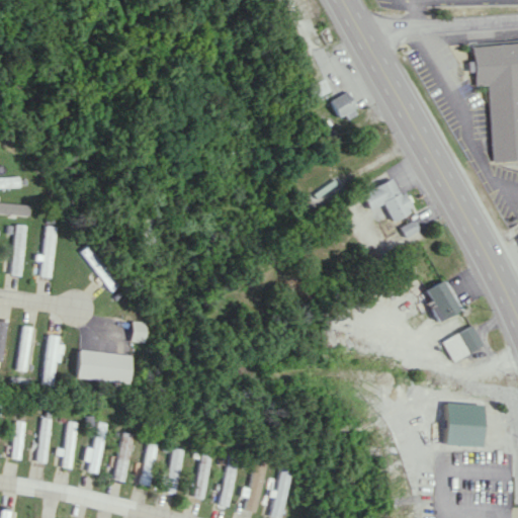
[(490,162),(517,159),(517,41),(468,46),(471,84),(484,83),(490,162)]
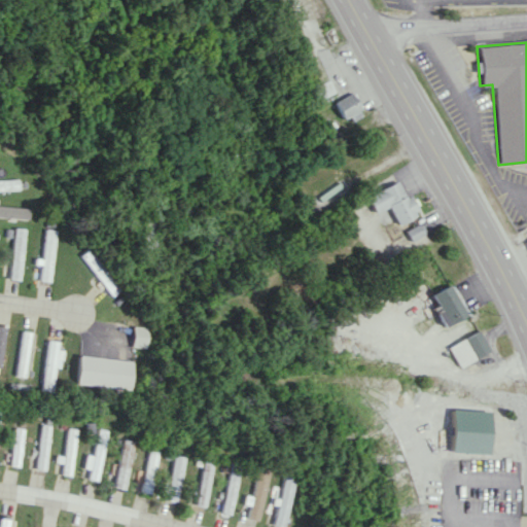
[(342,123),(361,113),(351,92),(332,101),(342,123)]
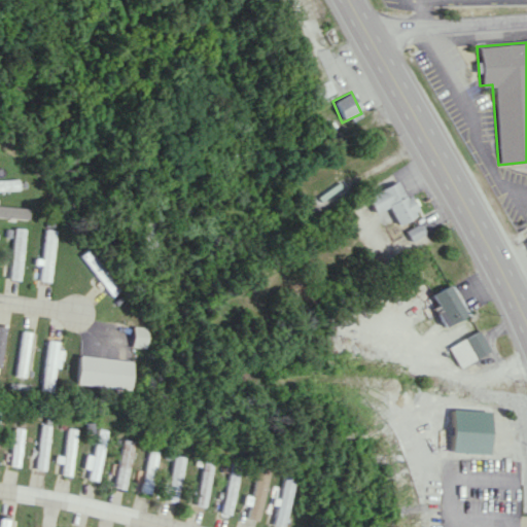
[(0,189),(19,189),(19,179),(0,179),(0,189)]
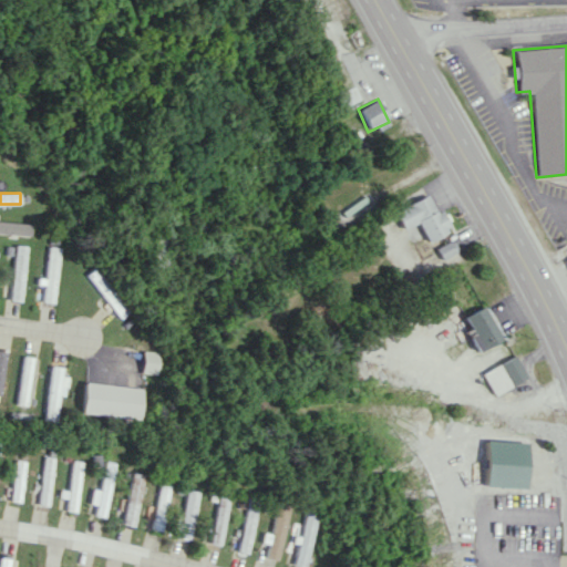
[(415,222),(426,241),(450,228),(440,209),(435,212),(426,194),(392,212),(402,229),(415,222)]
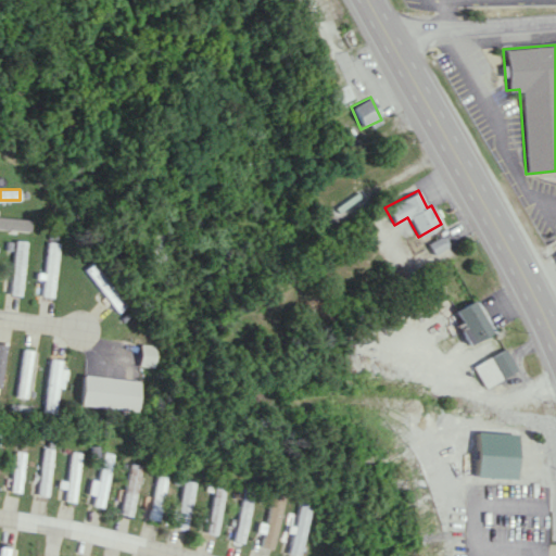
[(430,253),(446,248),(442,237),(426,242),(430,253)]
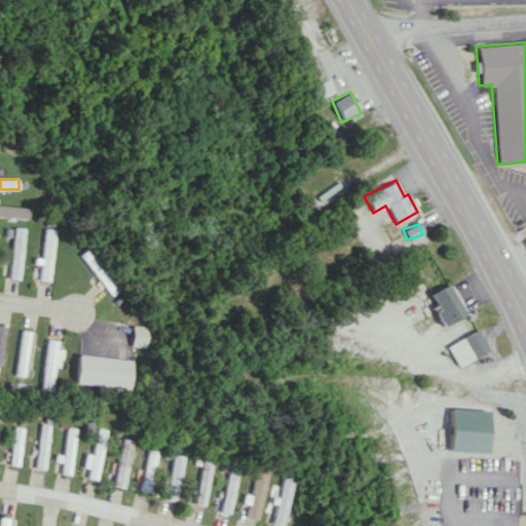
[(20,279),(28,228),(17,226),(9,278),(20,279)]
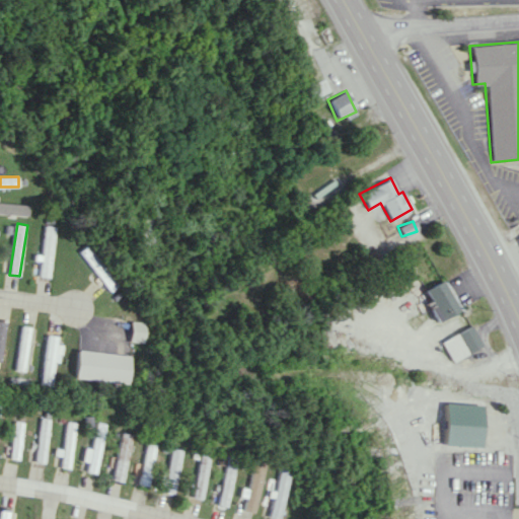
[(52,278),(57,226),(46,225),(41,276),(52,278)]
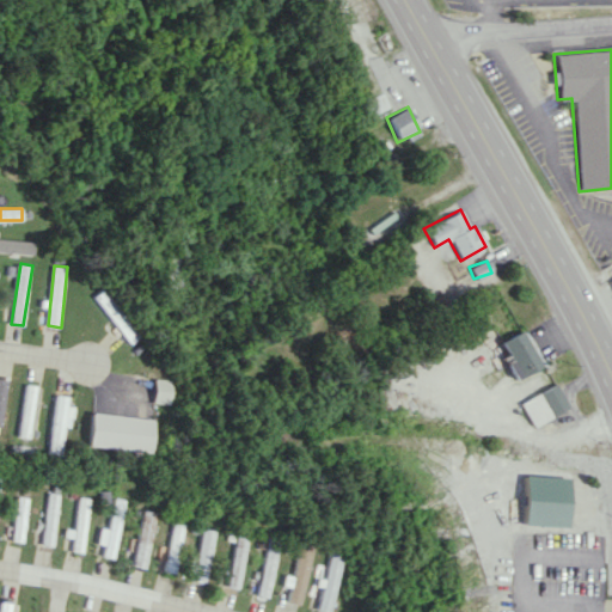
[(128,346),(139,338),(108,287),(97,294),(128,346)]
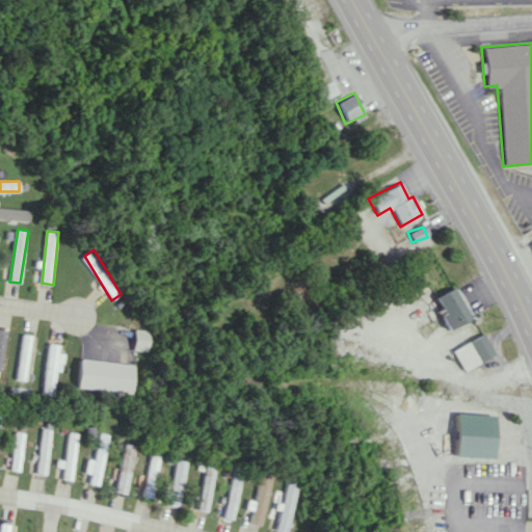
[(446,329),(469,317),(452,286),(433,297),(442,313),(437,315),(446,329)]
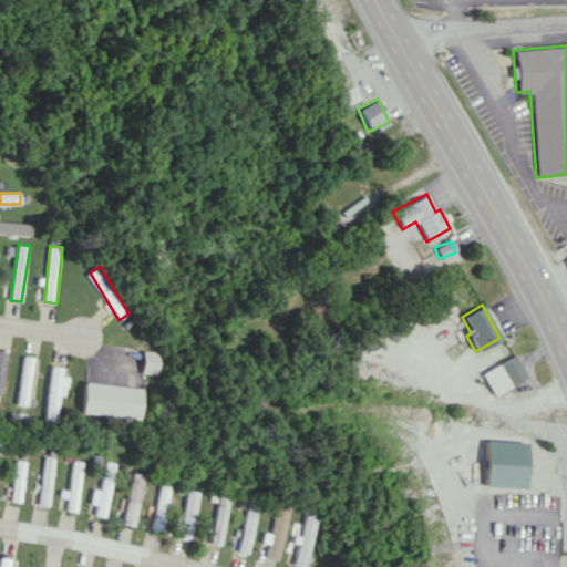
[(161,351),(145,350),(144,373),(158,374),(161,351)]
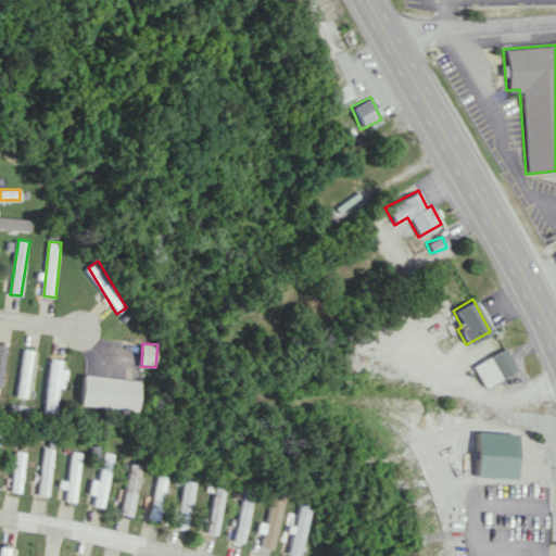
[(515,369),(503,348),(469,366),(481,388),(515,369)]
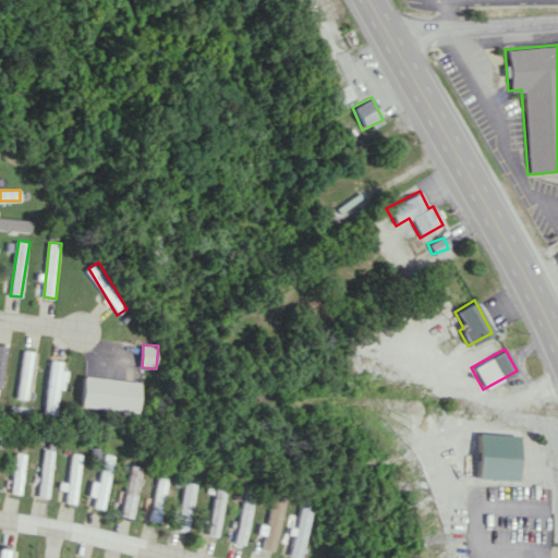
[(28,398),(33,351),(23,350),(19,398),(28,398)]
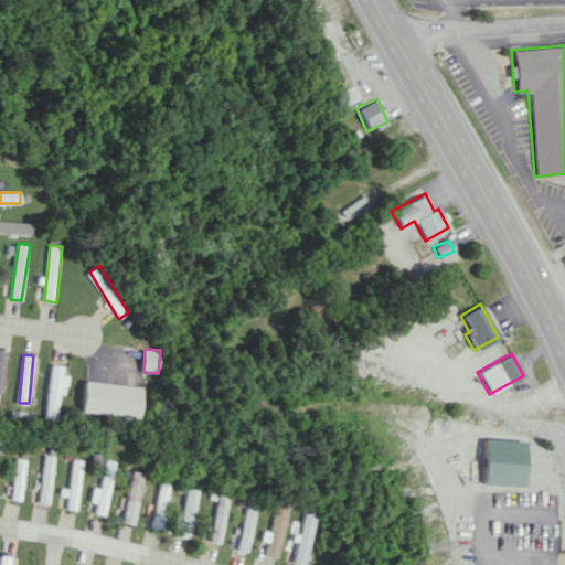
[(45,418),(56,420),(60,393),(66,394),(68,374),(63,373),(64,365),(51,364),(45,418)]
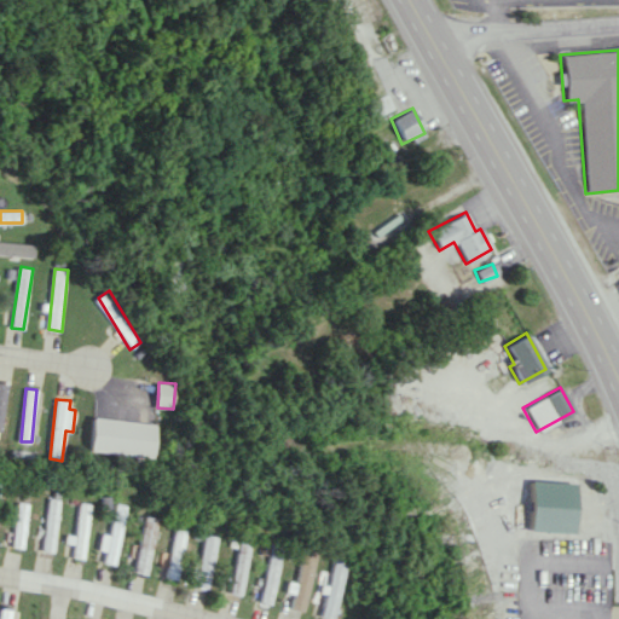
[(88,450),(152,457),(156,424),(92,417),(88,450)]
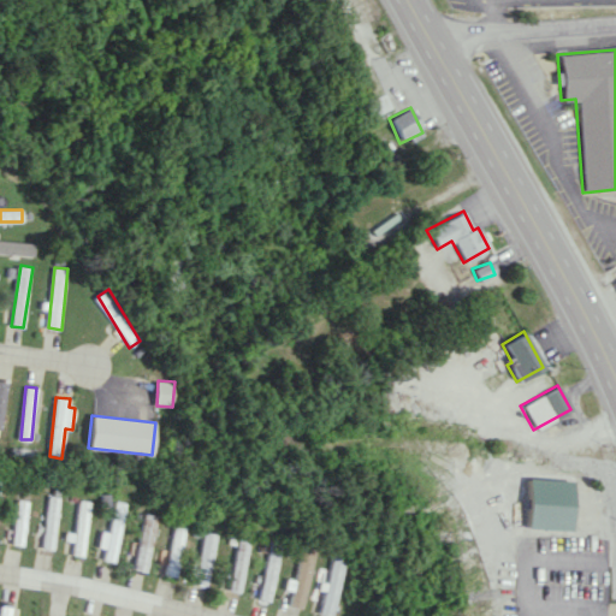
[(41,548),(52,549),(61,498),(51,496),(41,548)]
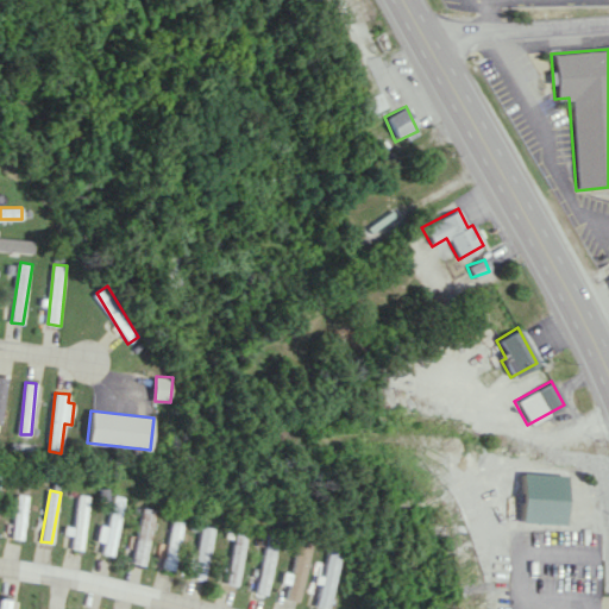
[(29,495),(17,494),(11,538),(22,539),(29,495)]
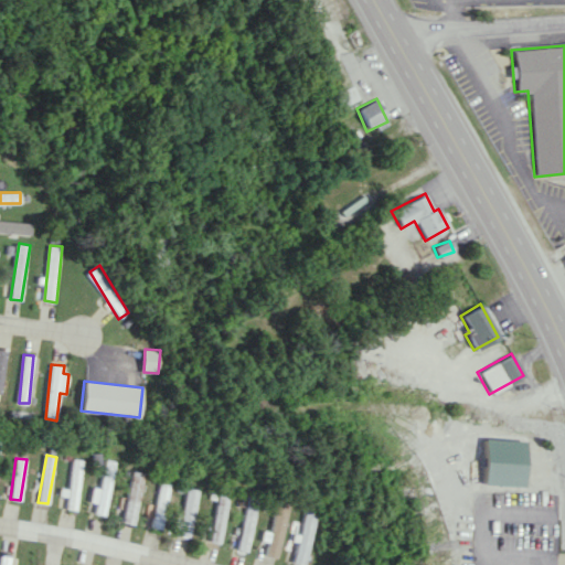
[(70,489),(61,488),(60,494),(68,497),(66,509),(76,510),(85,460),(74,458),(70,489)]
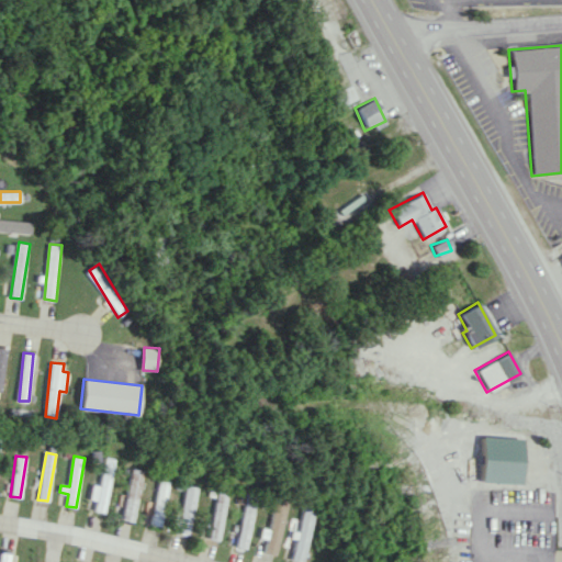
[(103,513),(117,459),(107,457),(99,485),(93,484),(89,498),(96,501),(93,509),(103,513)]
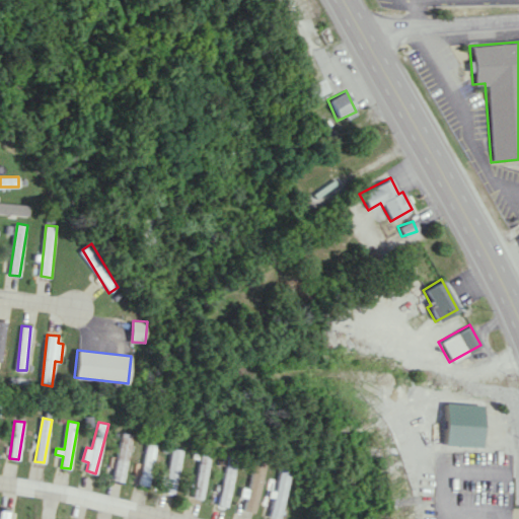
[(123,482),(133,434),(123,432),(117,457),(115,456),(109,478),(123,482)]
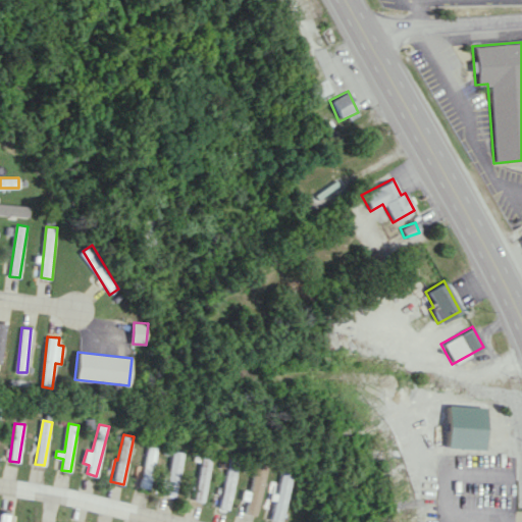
[(149,488),(159,446),(150,444),(140,486),(149,488)]
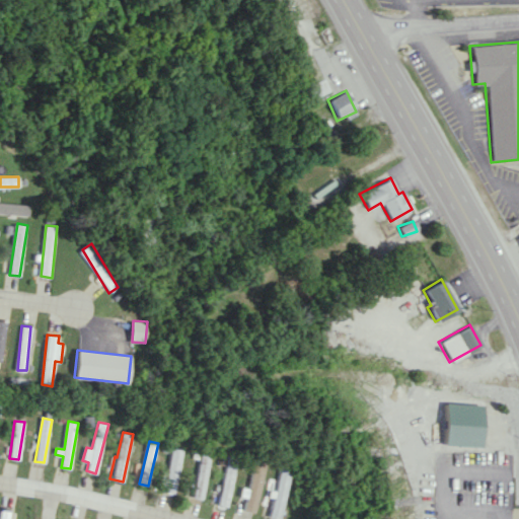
[(173,494),(184,450),(170,447),(159,490),(173,494)]
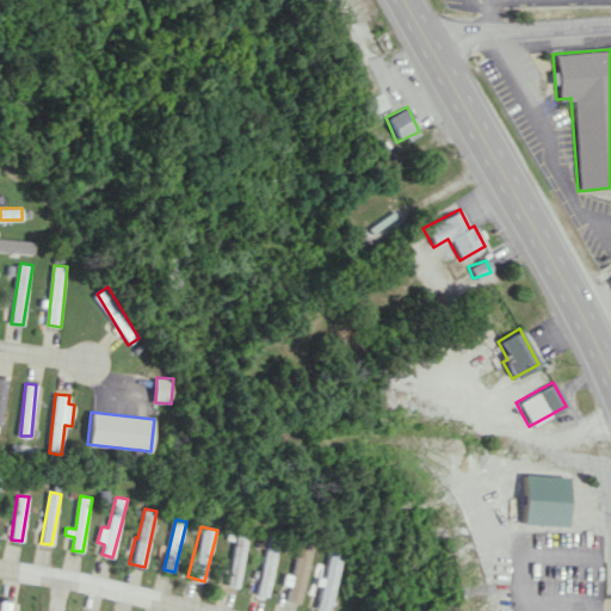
[(255,597),(267,599),(279,536),(267,534),(255,597)]
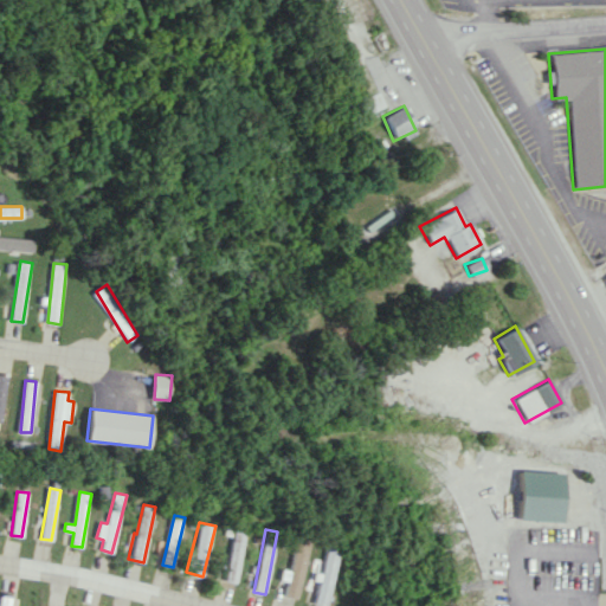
[(246,533),(234,530),(223,580),(234,582),(246,533)]
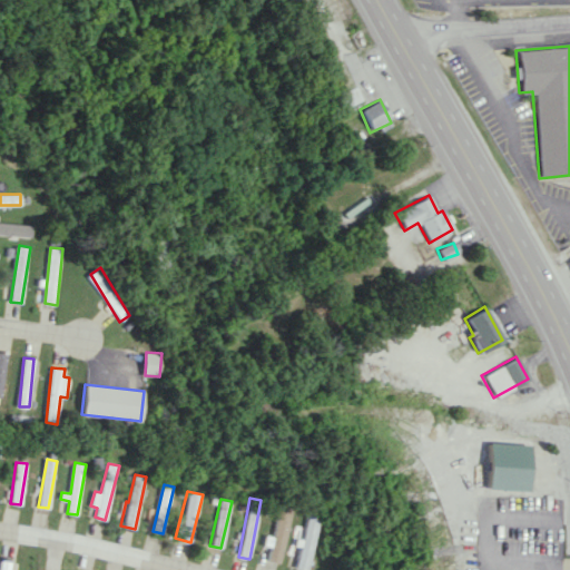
[(266,560),(278,562),(292,508),(279,504),(266,560)]
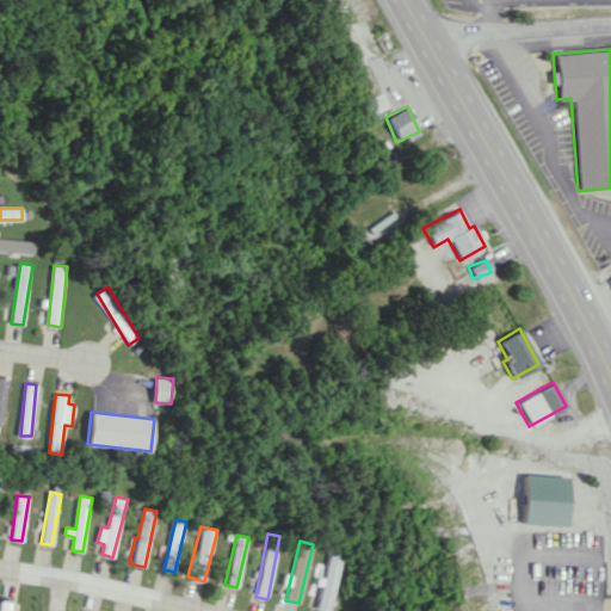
[(322,581),(316,608),(329,610),(343,553),(331,549),(323,582),(322,581)]
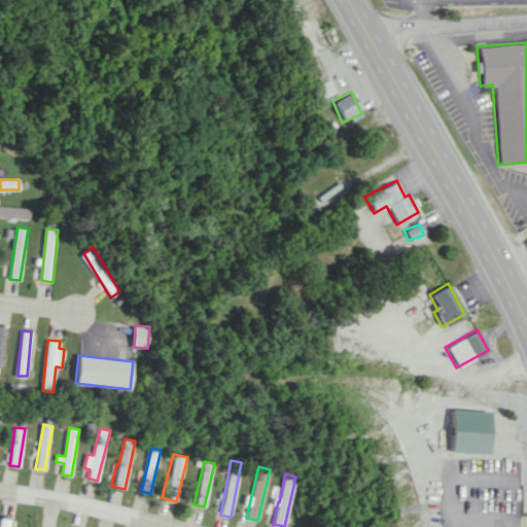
[(0,526),(14,526),(16,520),(0,517),(0,526)]
